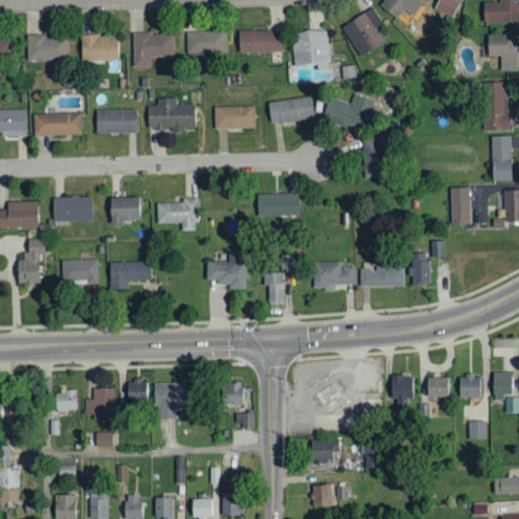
[(425,0),(380,0),(378,4),(395,18),(403,9),(412,16),(425,0)]
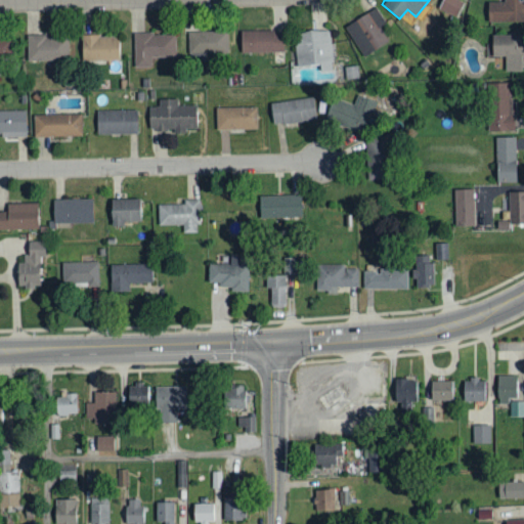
[(441,0),(438,9),(456,17),(464,2),(459,0),(441,0)]
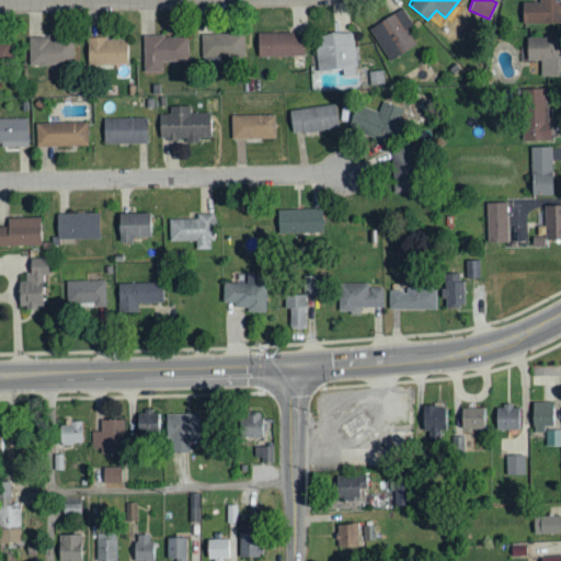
[(560,22),(560,0),(539,0),(540,2),(522,2),(523,23),(560,22)]
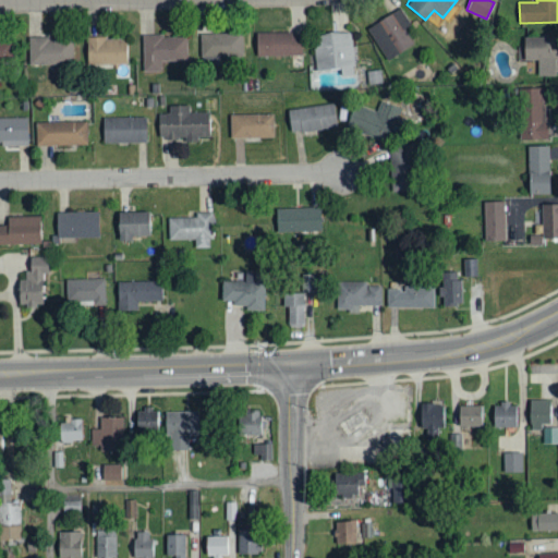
[(368,27),(387,60),(414,45),(405,28),(411,25),(402,9),(368,27)]
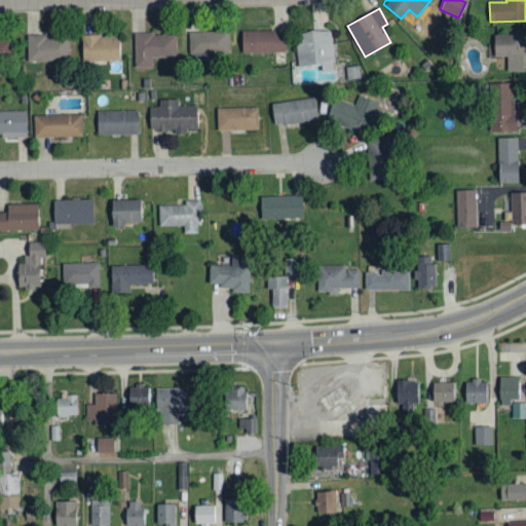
[(284,31),(240,32),(241,53),(285,52),(284,31)]
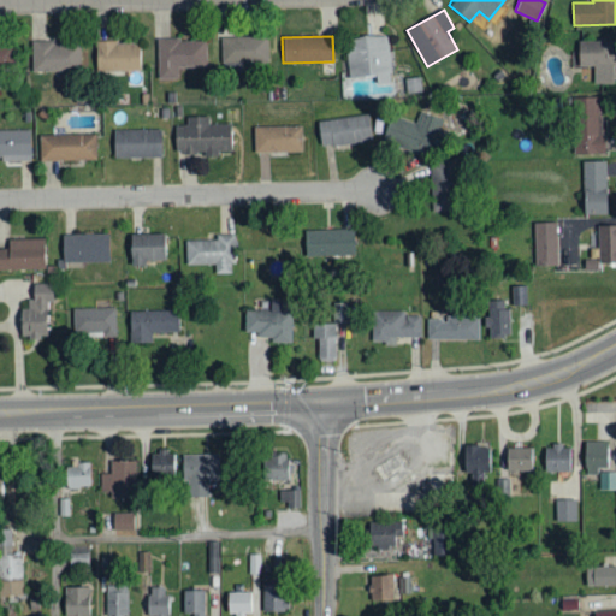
[(389,36),(347,37),(348,77),(375,76),(375,84),(390,83),(389,36)]
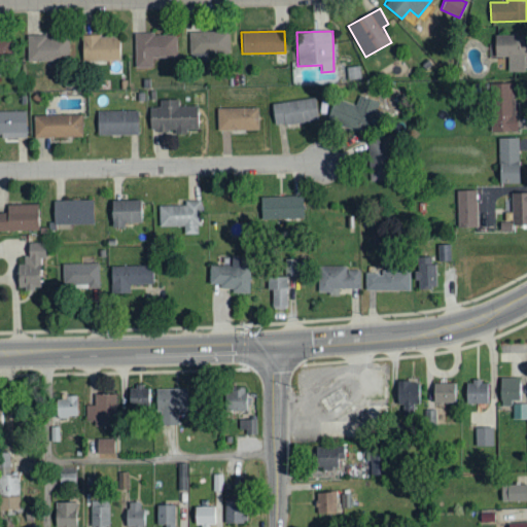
[(229,32),(188,33),(189,56),(229,55),(229,32)]
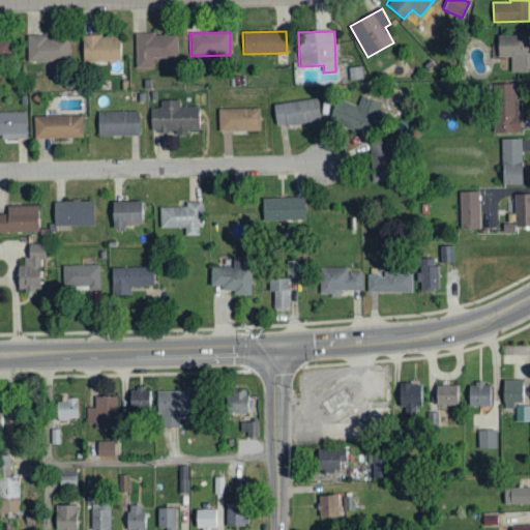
[(28,35),(28,62),(69,61),(68,38),(48,39),(48,34),(28,35)]
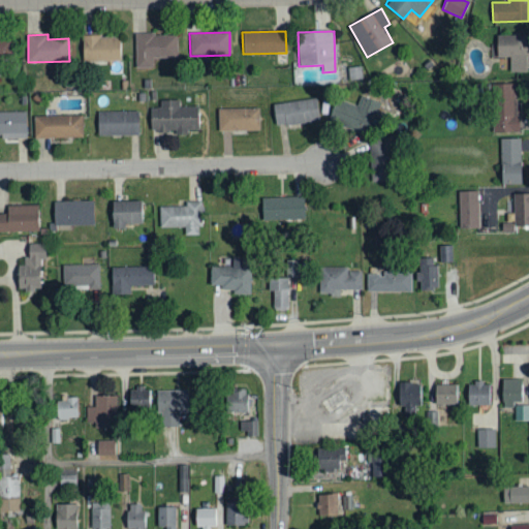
[(177,58),(177,34),(135,34),(135,68),(153,68),(153,58),(177,58)]
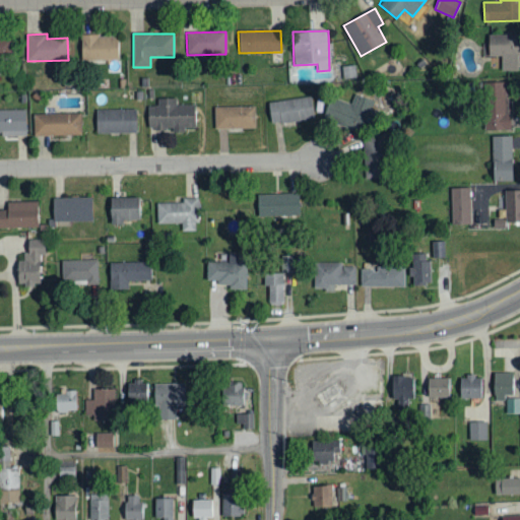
[(0,56),(13,57),(13,36),(0,35),(0,56)]
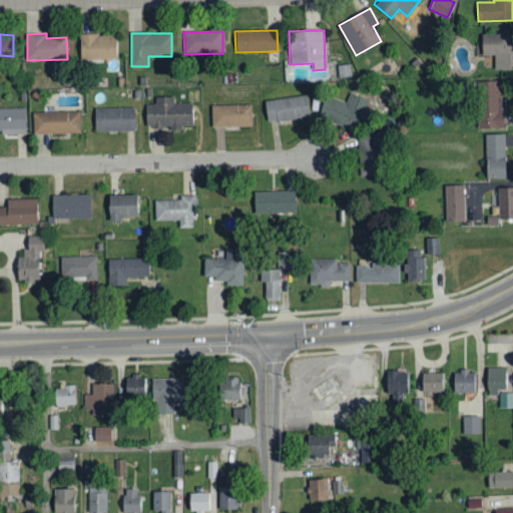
[(482,56),(494,55),(494,70),(510,69),(510,55),(512,55),(512,34),(481,34),(482,56)]
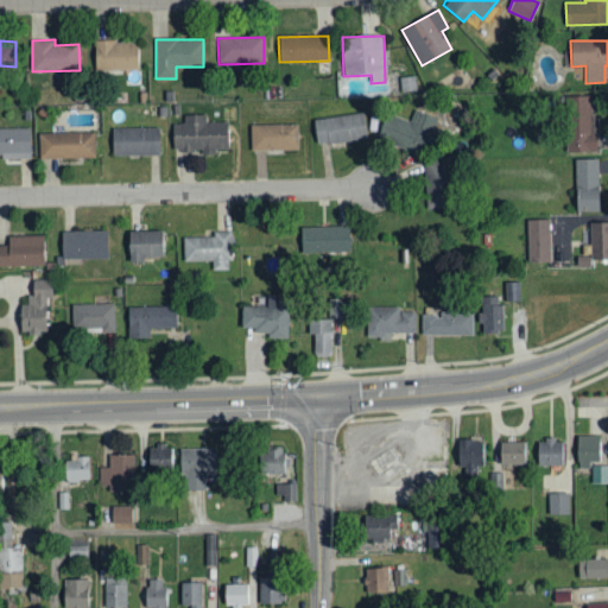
[(94,71),(138,71),(138,42),(94,42),(94,71)]
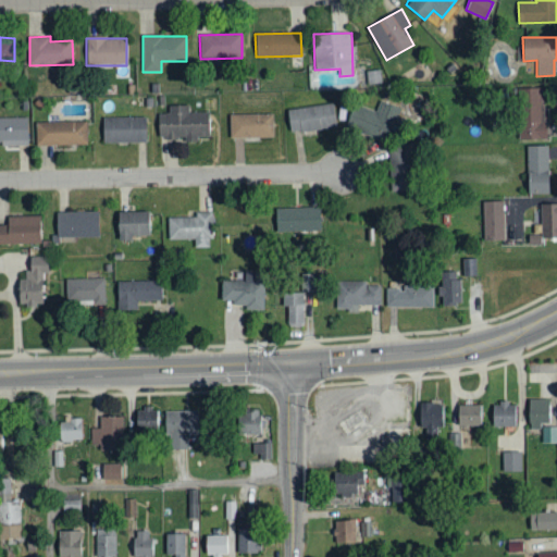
[(545,139),(544,88),(518,89),(519,140),(545,139)]
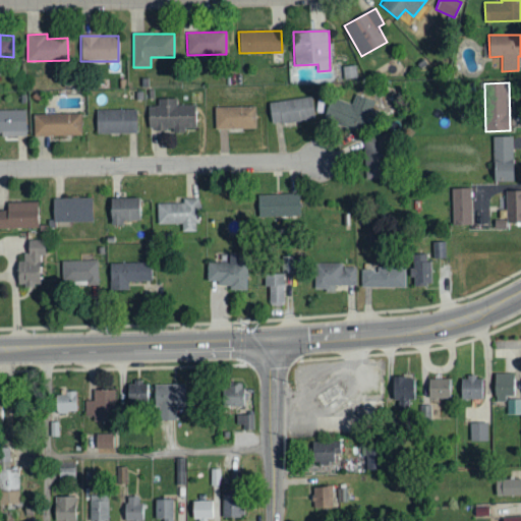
[(351,105),(332,98),(324,119),(361,133),(373,101),(355,95),(351,105)]
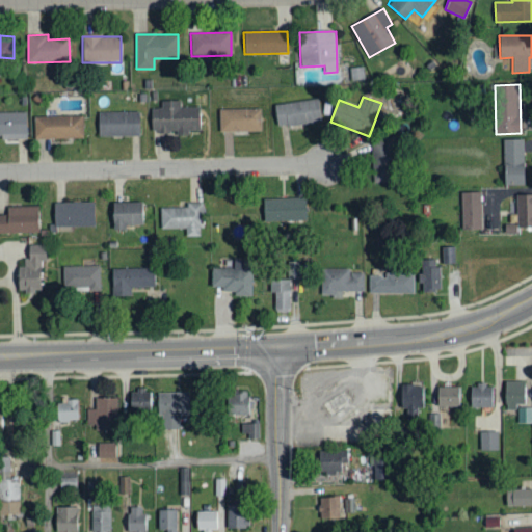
[(274,105),(277,128),(321,122),(318,99),(274,105)]
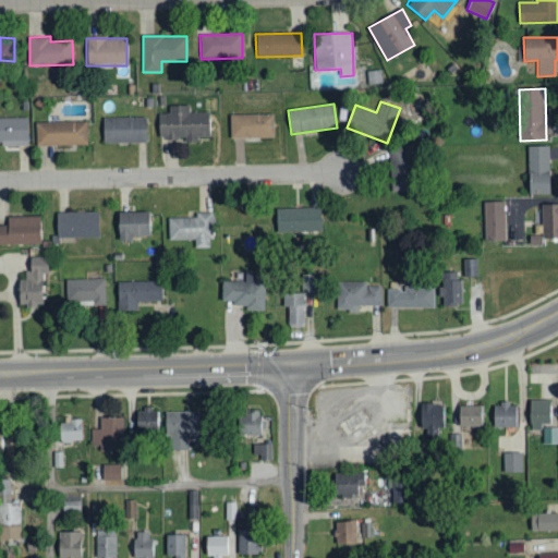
[(158,113),(159,142),(198,141),(198,138),(209,138),(208,112),(190,112),(189,106),(169,106),(169,113),(158,113)]
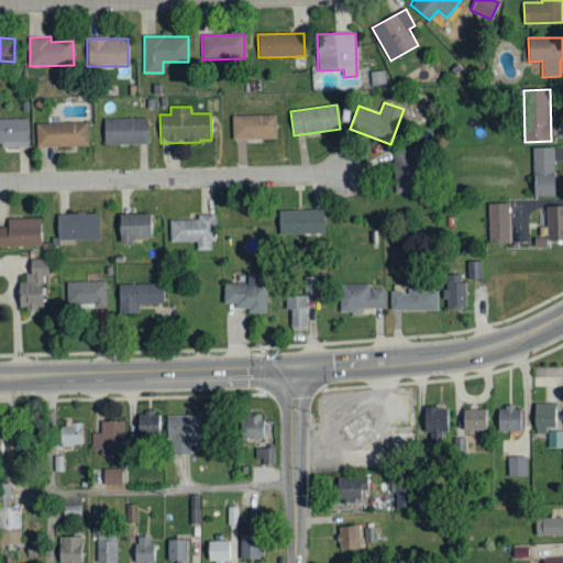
[(276,116),(231,116),(232,140),(276,139),(276,116)]
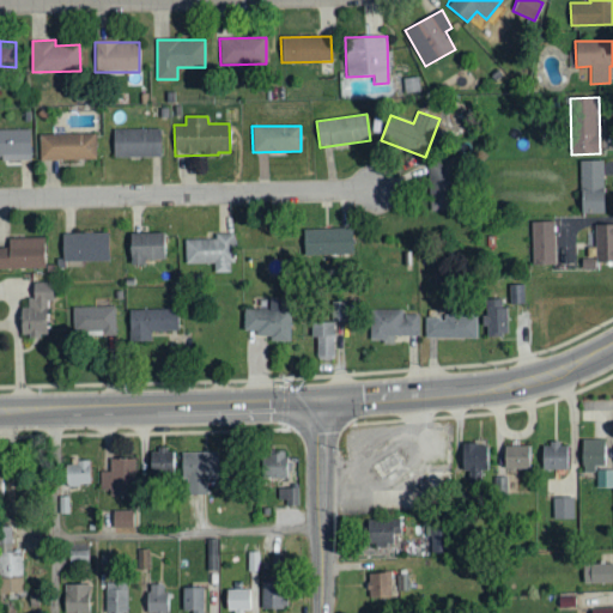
[(113,129),(114,158),(161,157),(161,128),(113,129)]
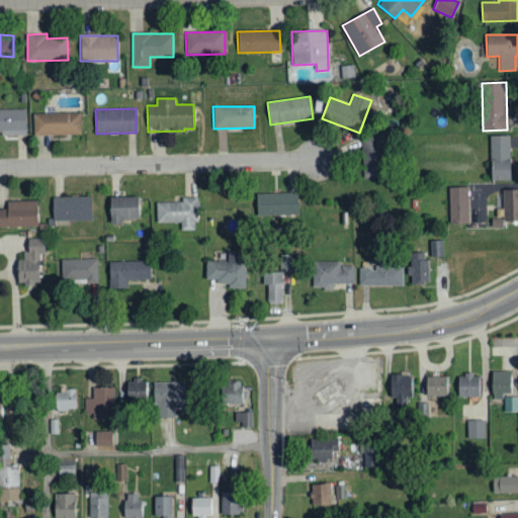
[(0,136),(25,136),(25,109),(0,109),(0,136)]
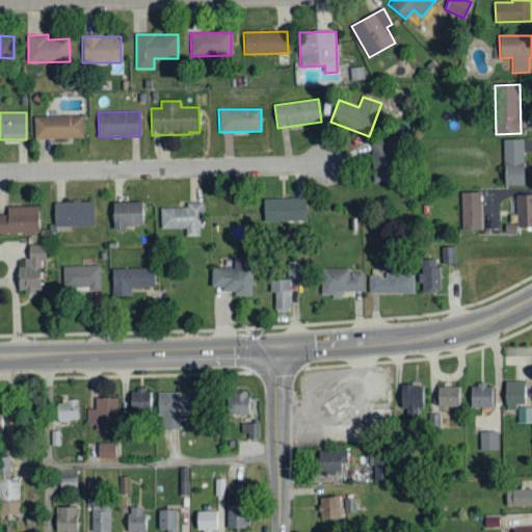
[(34,116),(34,139),(83,138),(83,115),(34,116)]
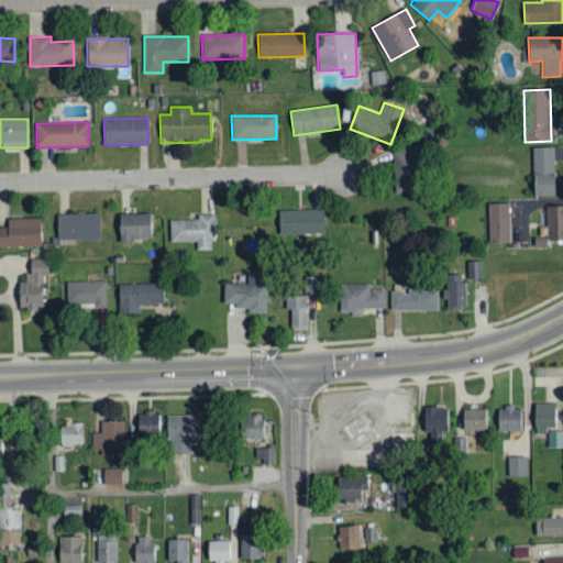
[(418,194),(418,146),(395,146),(395,192),(418,194)]
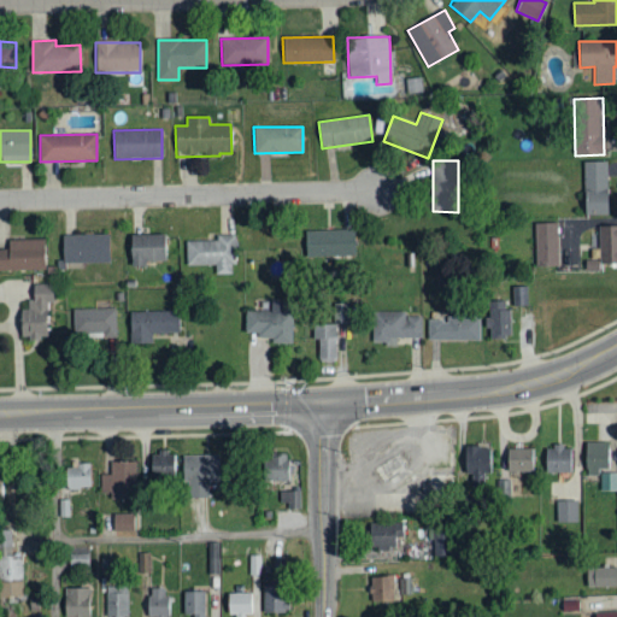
[(607,215),(606,162),(583,163),(585,216),(607,215)]
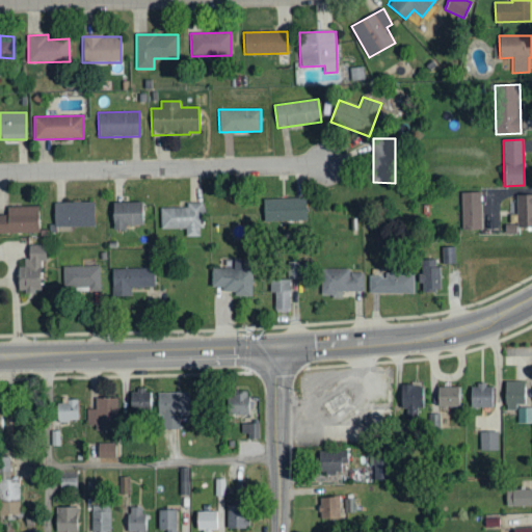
[(481,192),(461,192),(462,231),(482,230),(481,192)]
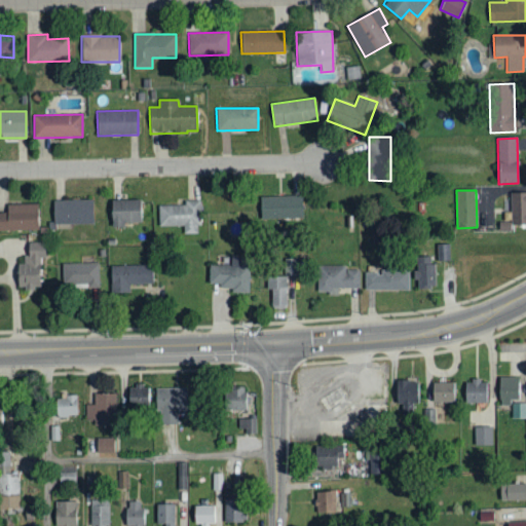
[(525,192),(511,193),(511,225),(525,225),(525,192)]
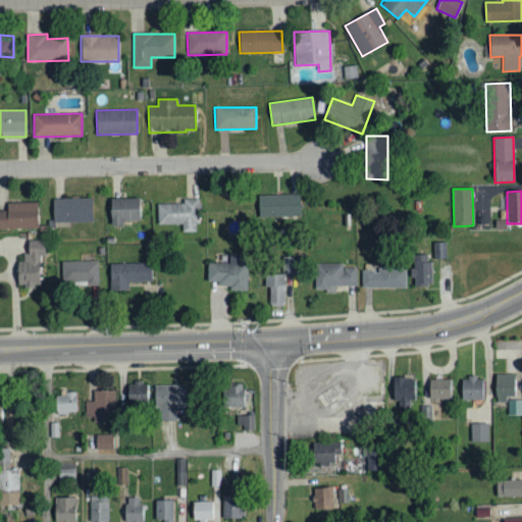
[(300,217),(300,195),(258,196),(258,218),(300,217)]
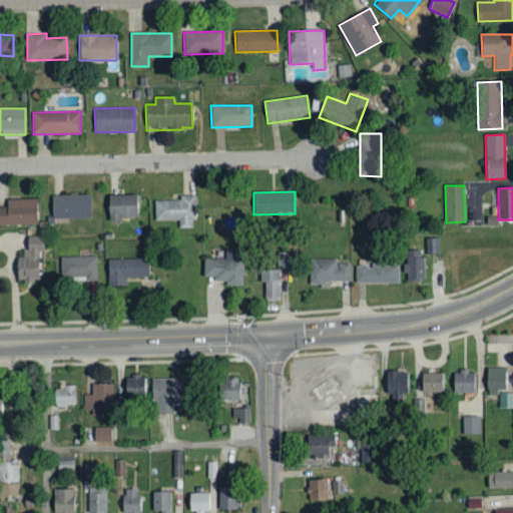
[(53,219),(90,218),(90,195),(52,195),(53,219)]
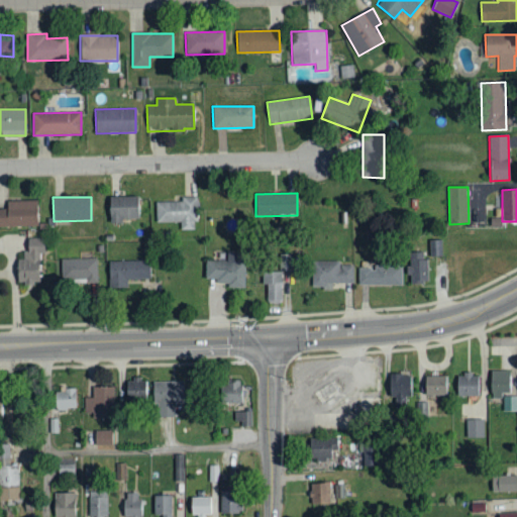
[(109,197),(109,224),(121,224),(121,219),(139,218),(138,197),(109,197)]
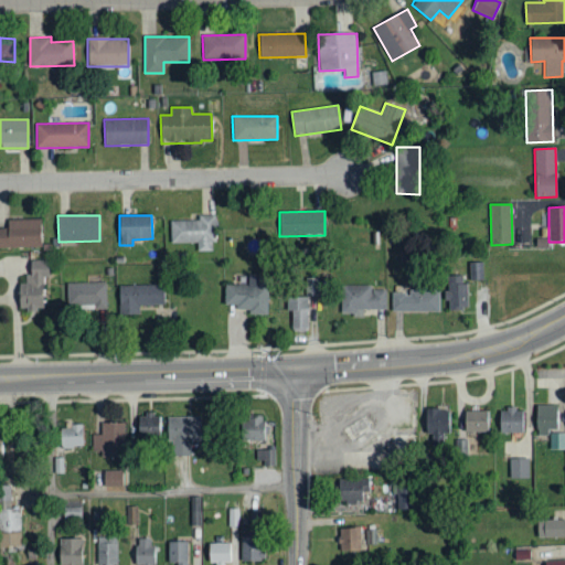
[(170,221),(171,243),(196,243),(198,251),(215,251),(214,215),(199,215),(199,221),(170,221)]
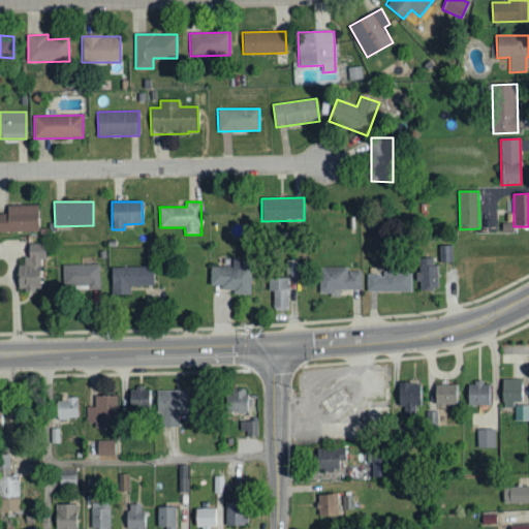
[(0,231),(38,231),(38,205),(6,206),(6,213),(0,212),(0,231)]
